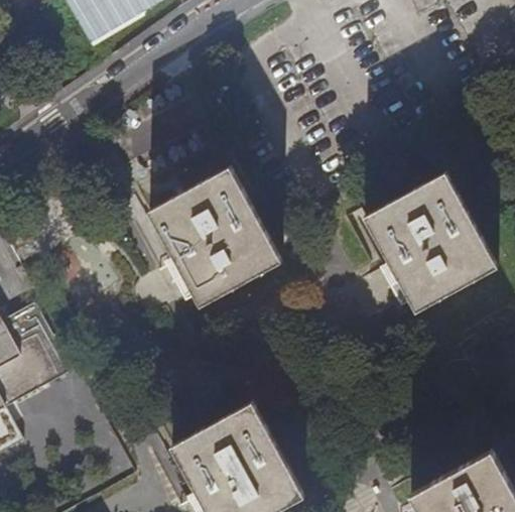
[(201,308),(281,264),(229,168),(147,213),(201,308)]
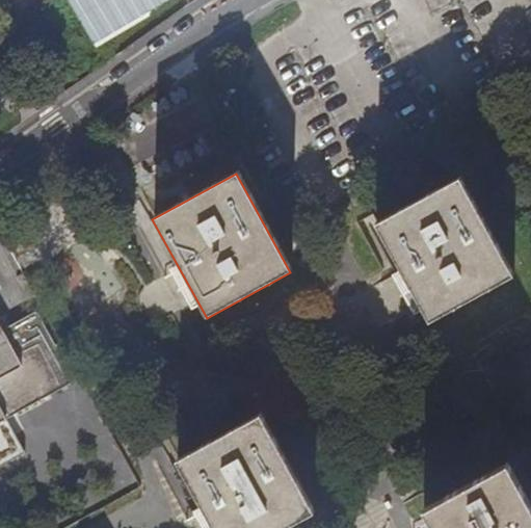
[(428,324),(512,278),(458,180),(374,227),(428,324)]
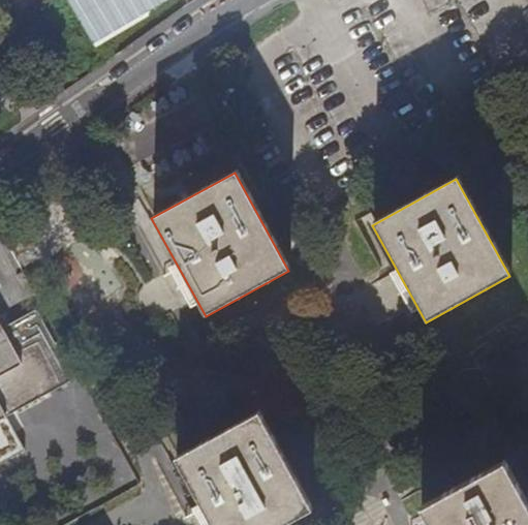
[(29,302),(17,280),(11,283),(23,305),(29,302)]
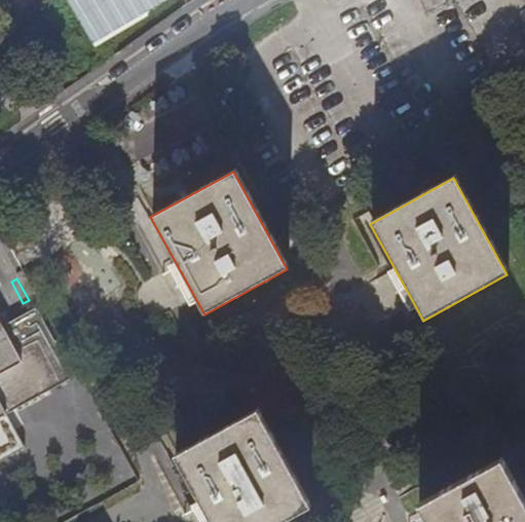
[(0,420),(67,384),(30,317),(0,331),(0,463),(17,454),(0,423),(0,420)]
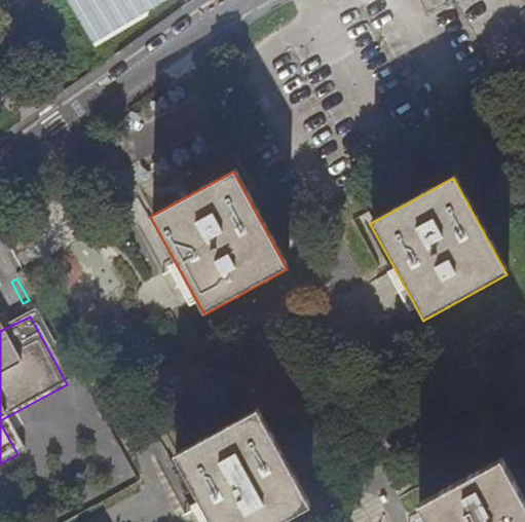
[(289,521),(311,510),(258,413),(175,458),(210,521),(289,521)]
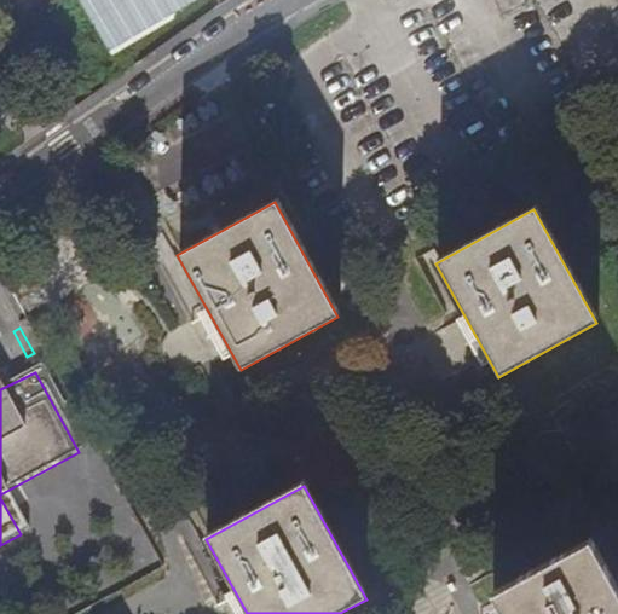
[(617,613),(617,595),(589,542),(492,596),(502,613),(617,613)]
